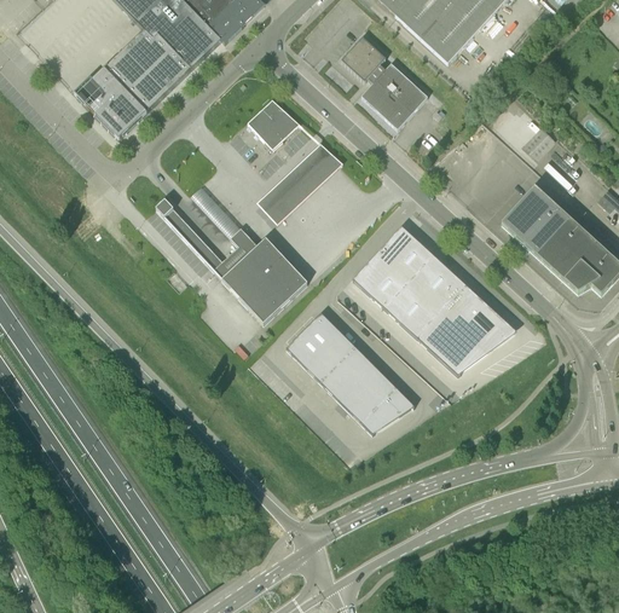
[(91,76),(74,92),(119,138),(221,39),(225,41),(246,22),(244,22),(264,3),(261,0),(116,0),(144,28),(92,79),(91,76)]
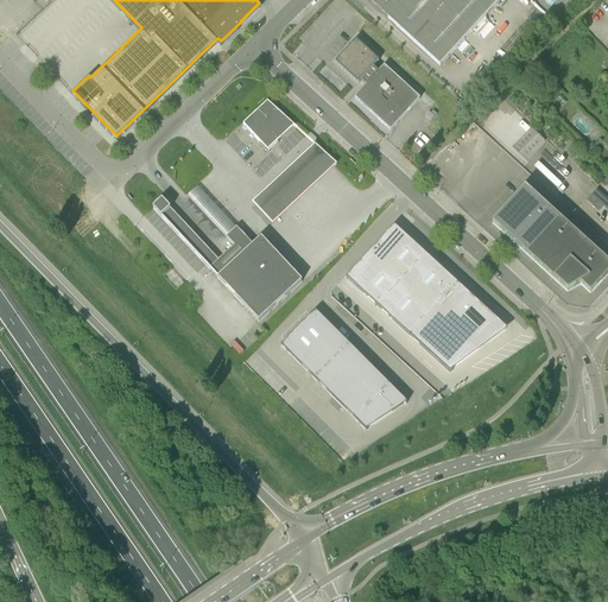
[(373,0),(394,19),(439,61),(494,0),(373,0)]
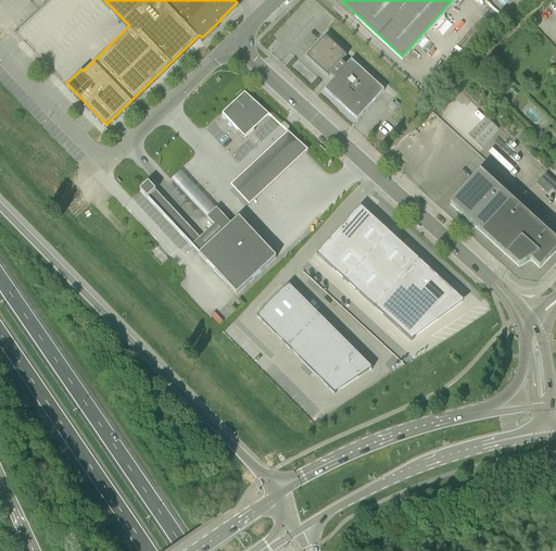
[(342,57),(346,51),(326,32),(306,52),(327,72),(330,69),(335,73),(325,85),(357,115),(384,85),(352,55),(346,61),(342,57)]
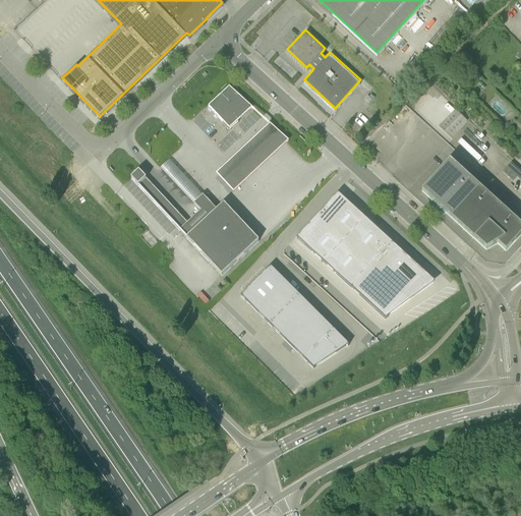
[(229,124),(252,104),(229,82),(209,102),(229,124)]
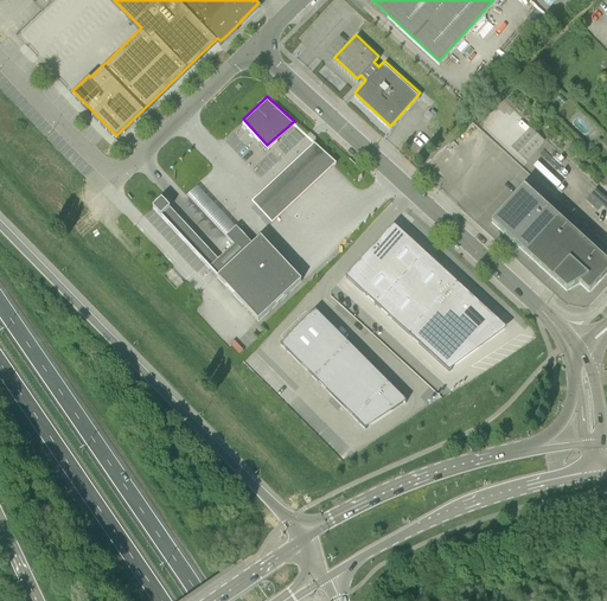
[(530,122),(512,142),(525,155),(544,136),(530,122)]
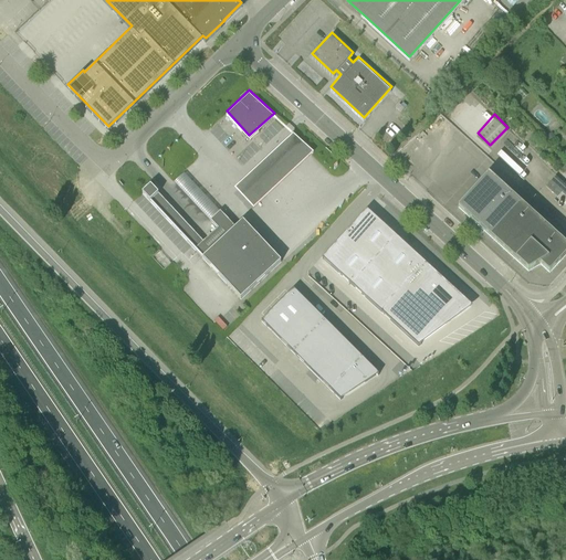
[(556,135),(553,129),(547,134),(551,138),(556,135)]
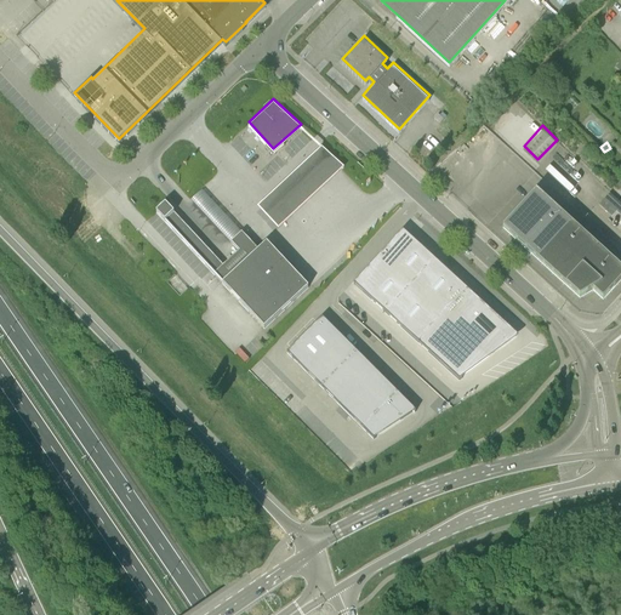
[(269,197),(260,205),(280,226),(290,217),(343,166),(323,144),(269,197)]
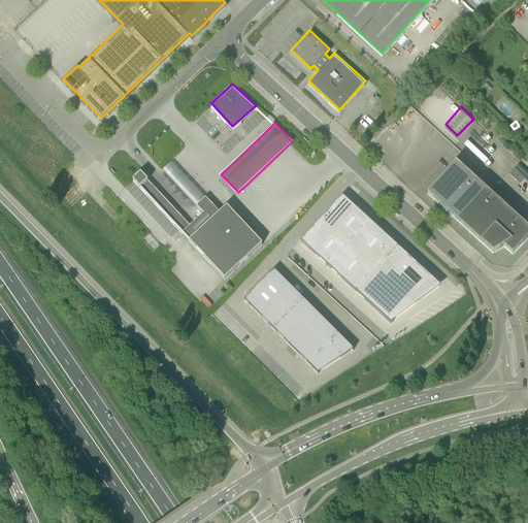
[(428,189),(493,249),(507,238),(516,247),(527,233),(527,223),(456,157),(428,189)]
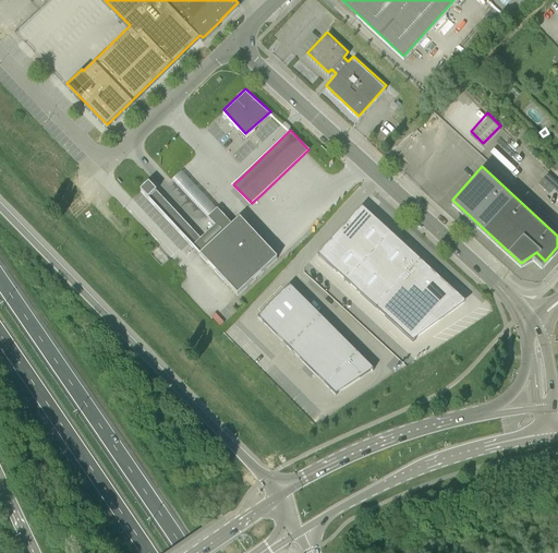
[(181,168),(172,177),(198,204),(206,212),(215,203),(208,194),(181,168)]
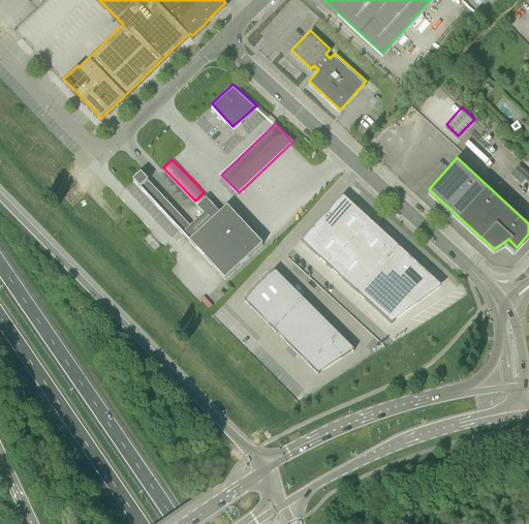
[(526,176),(528,179),(528,168),(528,167),(520,159),(510,171),(522,180),(526,176)]
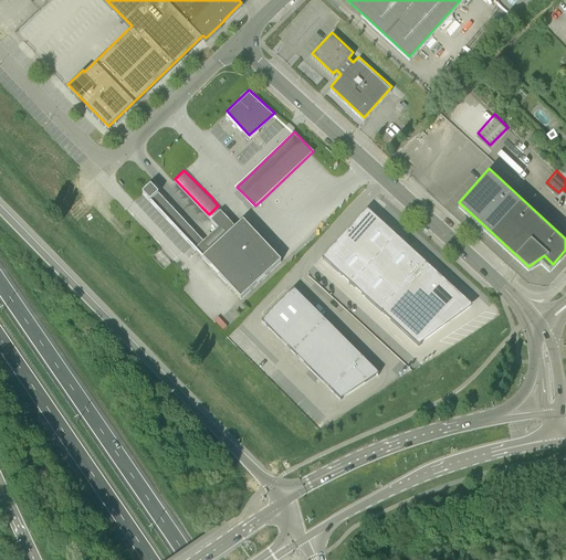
[(150,180),(142,189),(150,197),(159,189),(150,180)]
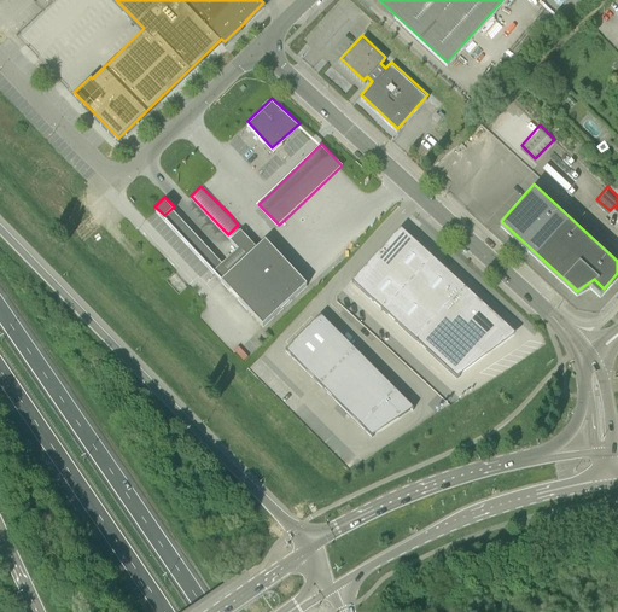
[(401,223),(351,278),(456,373),(460,372),(458,369),(513,330),(466,287),(467,285),(401,223)]
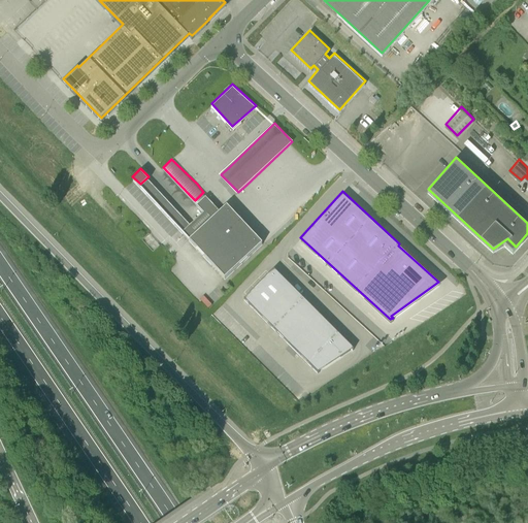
[(183,228),(182,229),(225,274),(262,239),(227,202),(220,208),(205,193),(196,201),(203,209),(190,222),(183,228)]
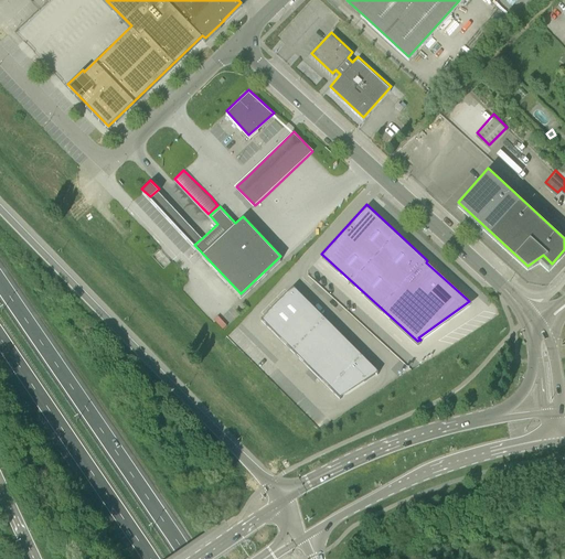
[(379,369),(294,283),(262,316),(340,395),(342,394),(341,391),(376,369),(376,371),(379,369)]
